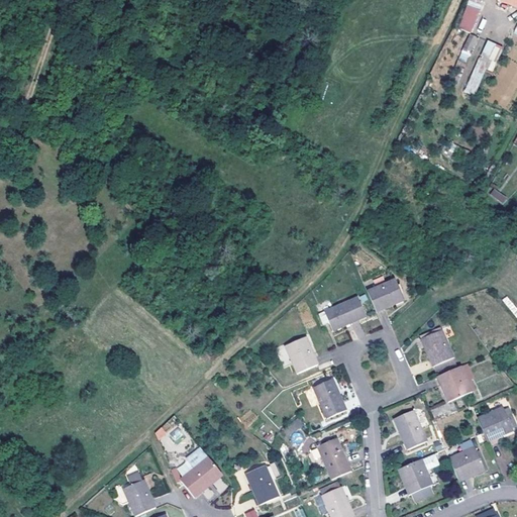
[(483,2),(478,0),(467,0),(466,4),(479,10),(483,2)]
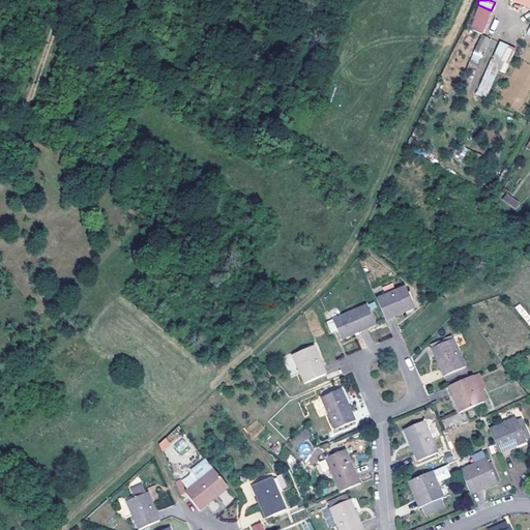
[(468,89),(488,97),(498,70),(505,74),(516,47),(480,33),(468,67),(475,70),(468,89)]
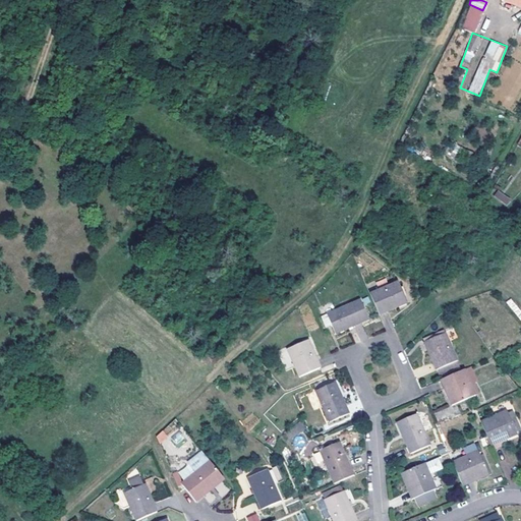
[(497,190),(493,196),(506,207),(510,199),(497,190)]
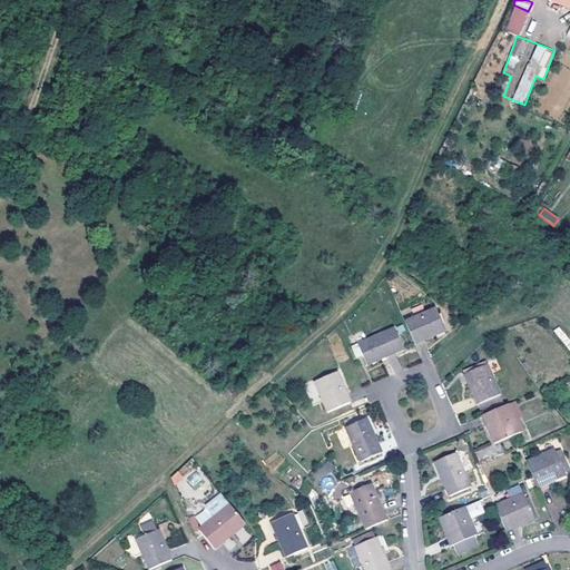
[(428,313),(423,305),(412,310),(415,317),(428,313)]
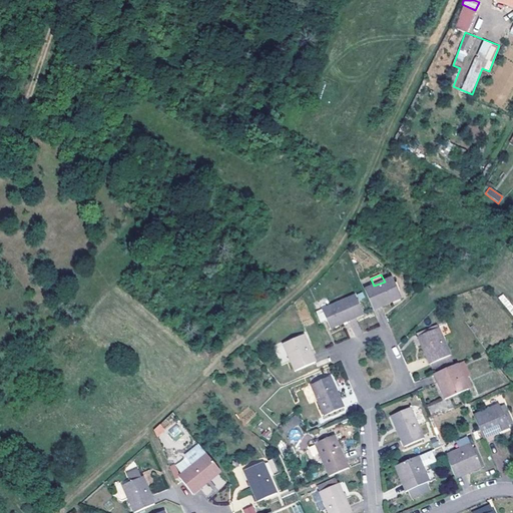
[(374,286),(365,290),(373,310),(401,298),(393,278),(385,282),(374,286)]
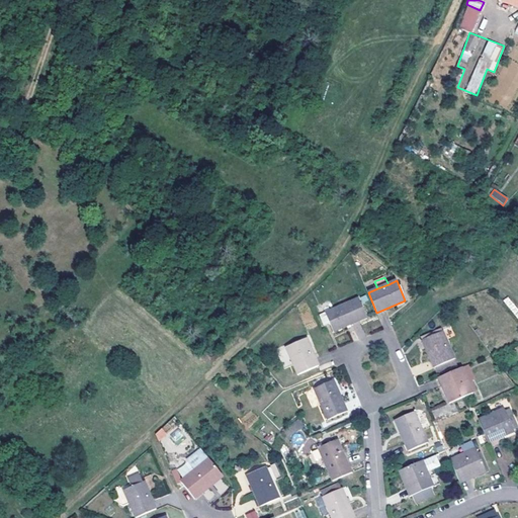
[(358,298),(326,314),(334,332),(367,318),(358,298)]
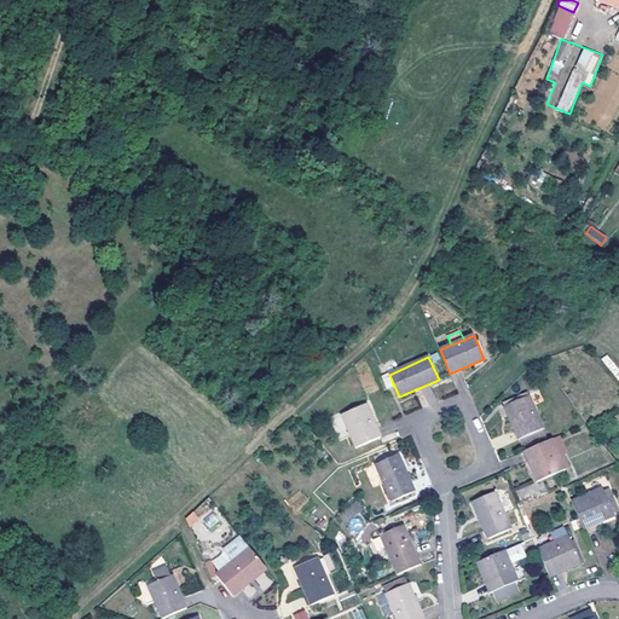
[(381,376),(387,388),(394,386),(388,372),(381,376)]
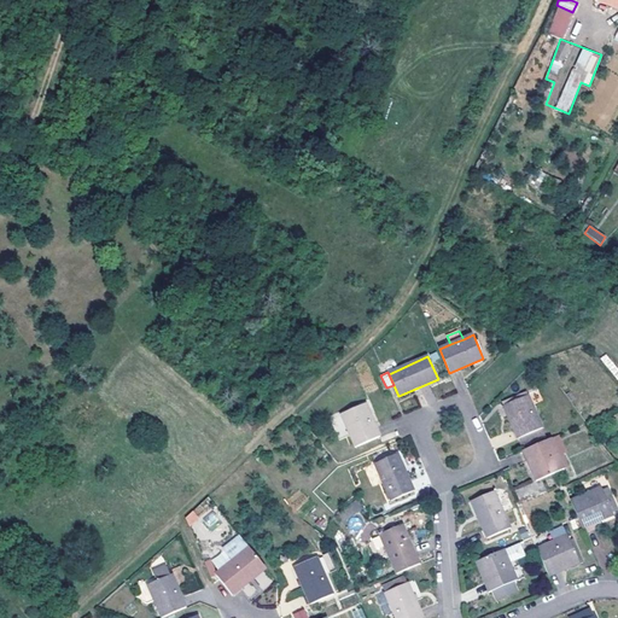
[(505,406),(529,395),(528,392),(502,402),(505,406)]
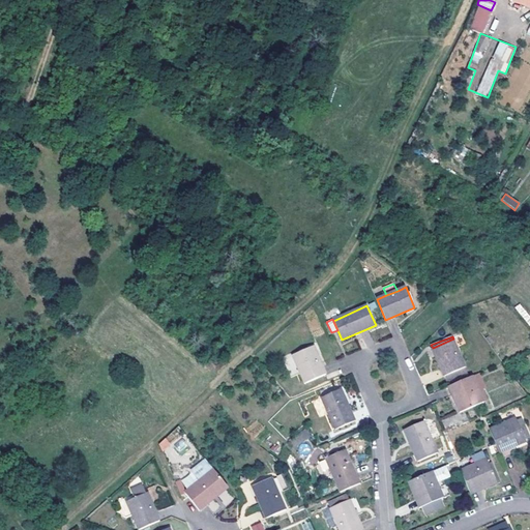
[(433,348),(445,377),(466,367),(453,339),(433,348)]
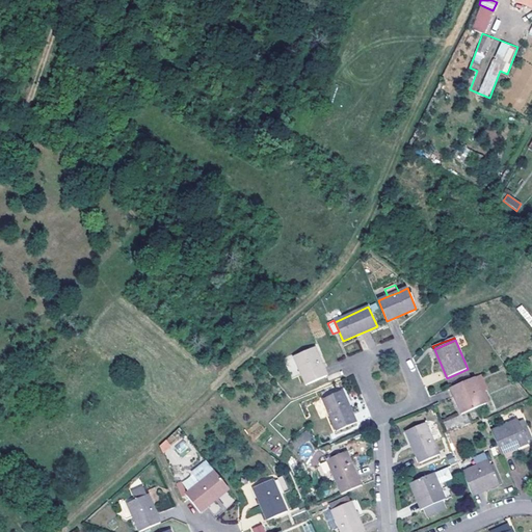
[(315,347),(294,356),(302,377),(306,386),(327,376),(315,347)]
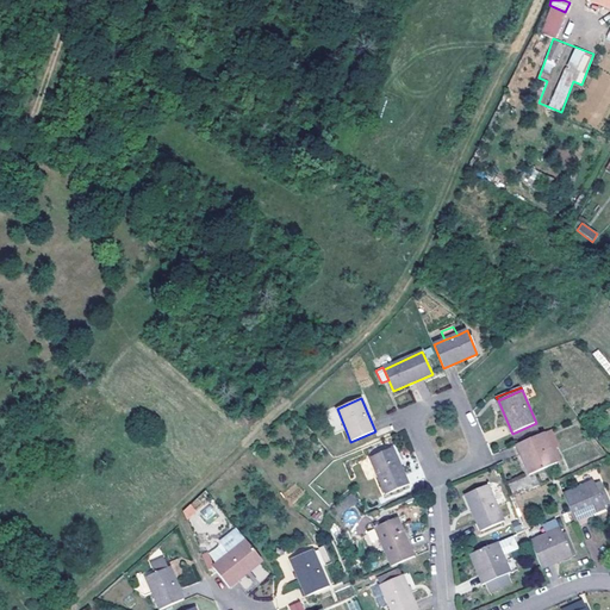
[(347,433),(337,409),(327,414),(336,437),(347,433)]
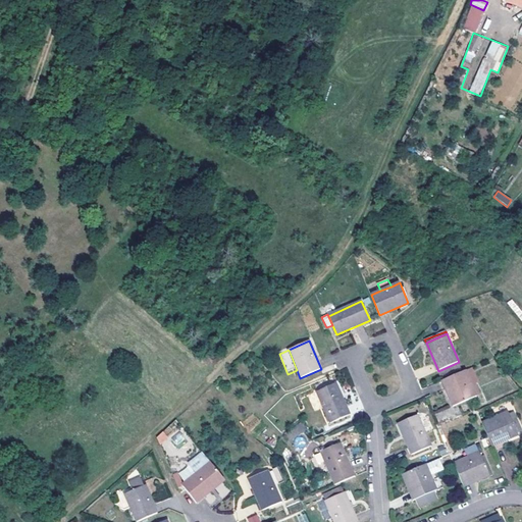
[(438,371),(441,378),(462,369),(459,362),(438,371)]
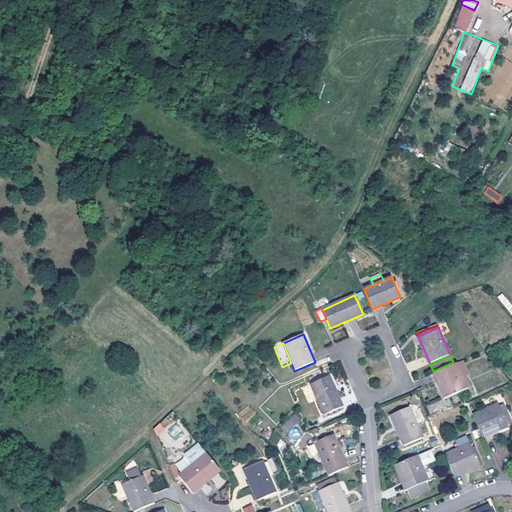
[(464,363),(458,366),(467,389),(470,388),(465,376),(469,375),(464,363)]
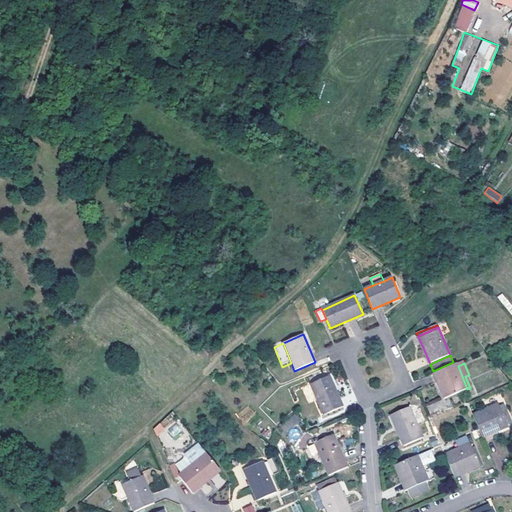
[(457,364),(437,372),(443,386),(439,387),(444,399),(467,389),(458,366),(457,364)]
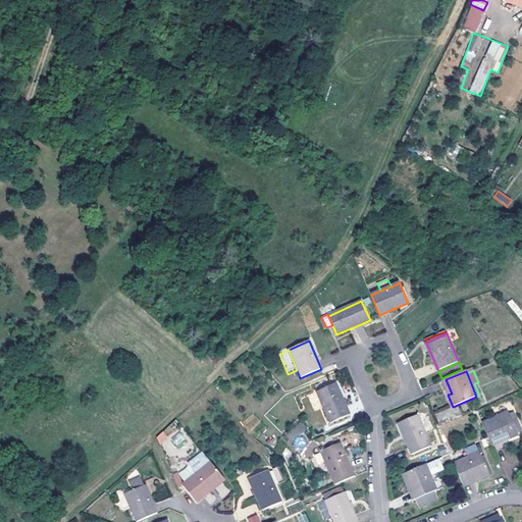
[(452,394),(446,379),(442,380),(448,395),(452,394)]
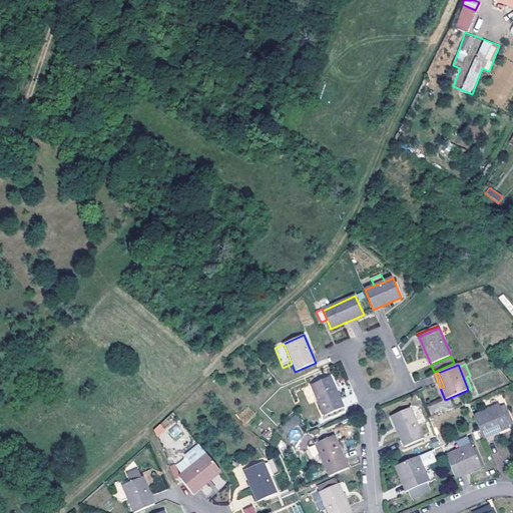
[(331,377),(312,385),(325,416),(344,408),(331,377)]
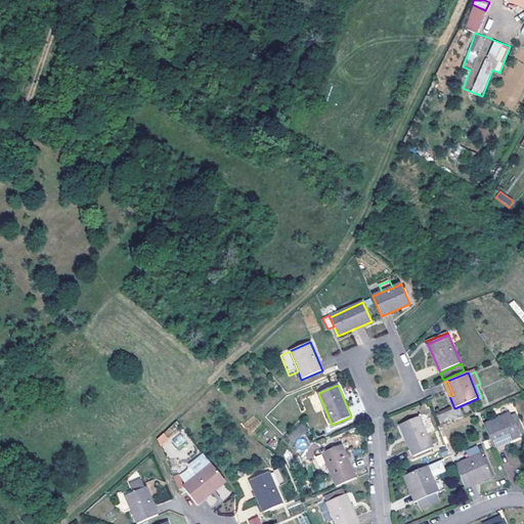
[(463,420),(461,408),(437,412),(438,424),(463,420)]
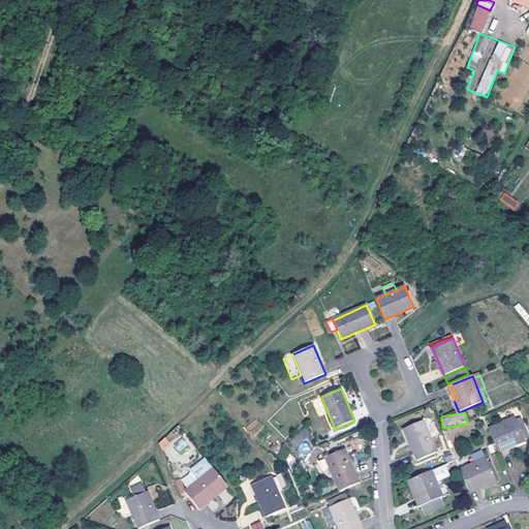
[(514,416),(488,428),(497,448),(511,442),(514,446),(523,442),(514,416)]
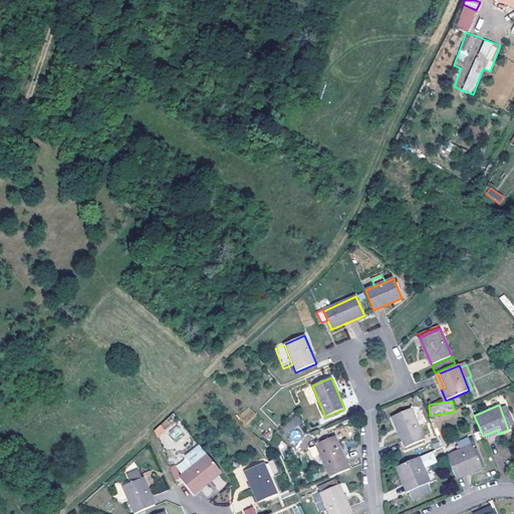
[(249,407),(239,417),(246,425),(256,415),(249,407)]
